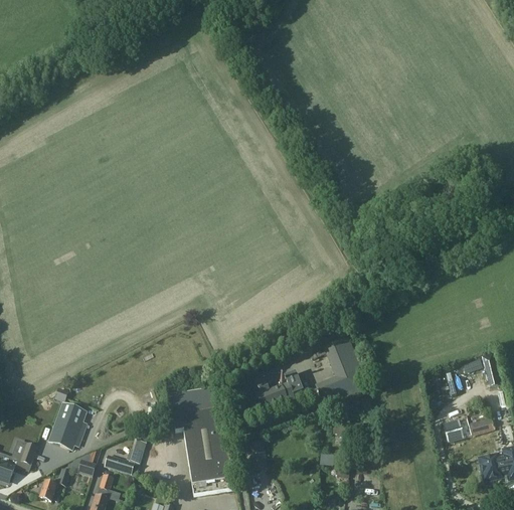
[(324,402),(349,393),(368,387),(366,384),(348,339),(325,348),(337,377),(317,385),(323,402),(324,402)]
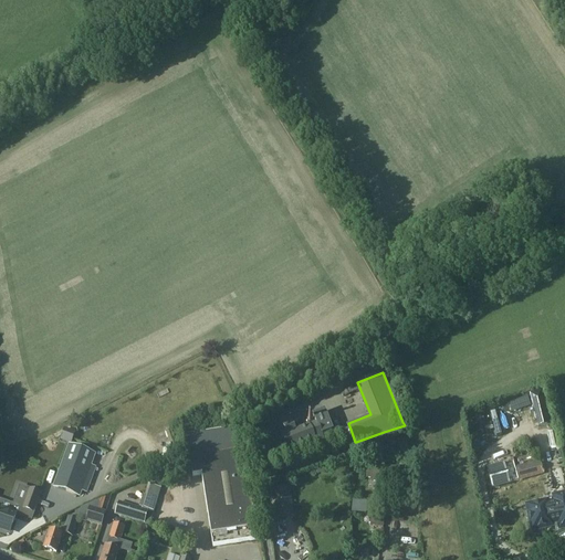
[(539,422),(550,420),(545,400),(542,386),(530,389),(539,422)]
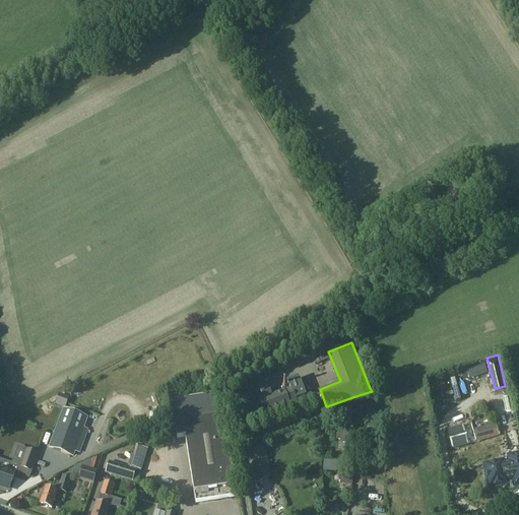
[(299,374),(288,378),(292,385),(271,392),(269,386),(262,388),(265,395),(260,397),(266,412),(298,399),(296,395),(306,391),(299,374)]
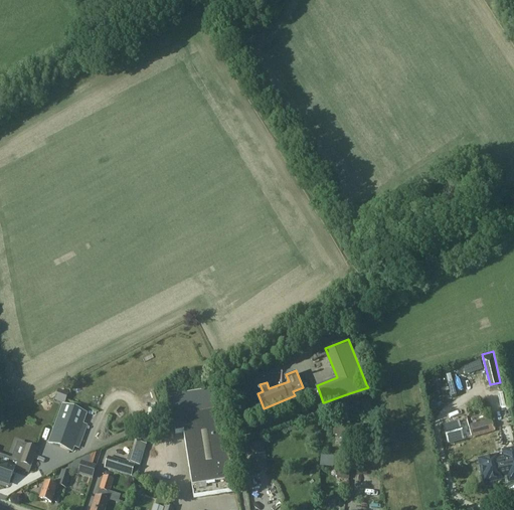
[(233,487),(218,386),(170,393),(176,431),(184,429),(194,494),(233,487)]
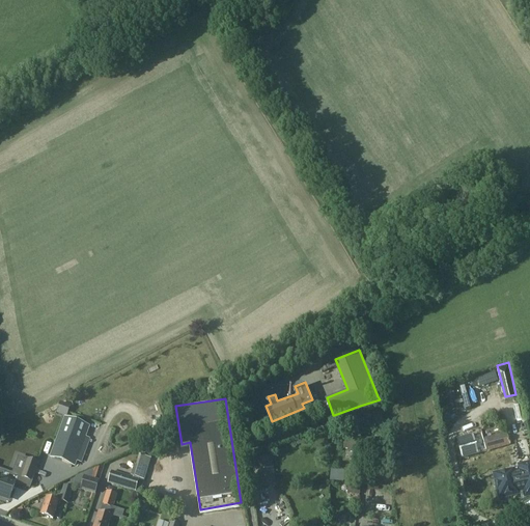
[(382,408),(372,409),(374,423),(384,422),(382,408)]
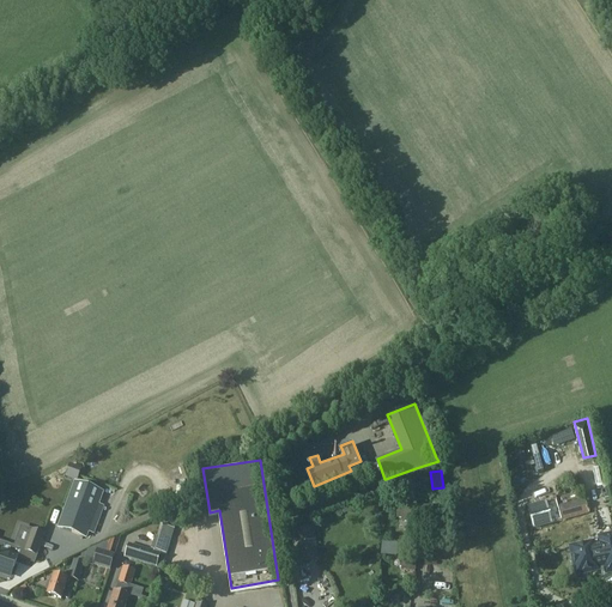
[(76,478),(60,523),(86,533),(89,527),(98,498),(103,487),(76,478)]
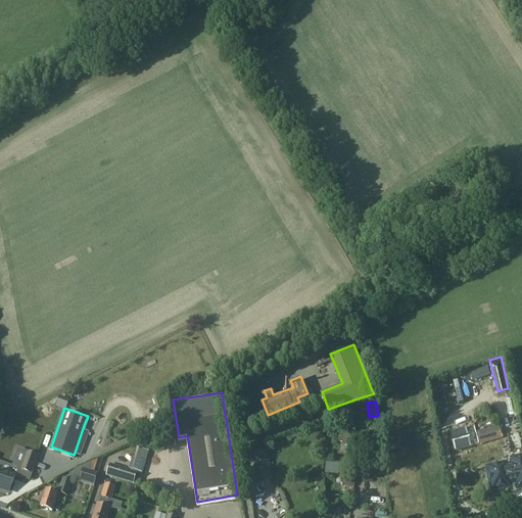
[(347,411),(348,420),(363,418),(362,409),(347,411)]
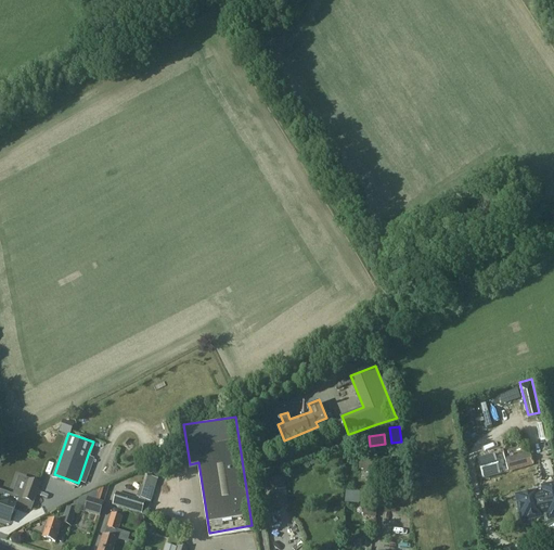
[(506,445),(472,453),(476,472),(480,471),(500,467),(511,464),(509,453),(507,451),(506,445)]
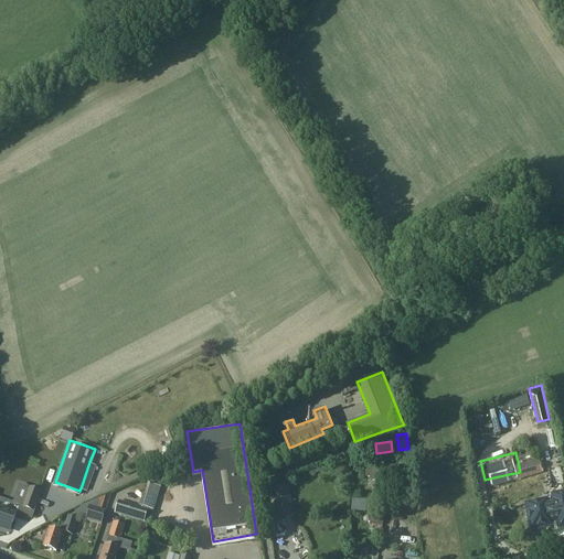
[(397,473),(398,461),(366,461),(366,472),(372,472),(372,476),(394,476),(394,473),(397,473)]
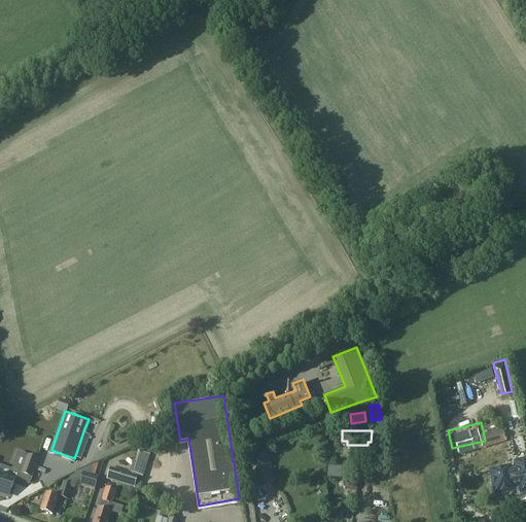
[(150,451),(139,447),(136,458),(147,461),(150,451)]
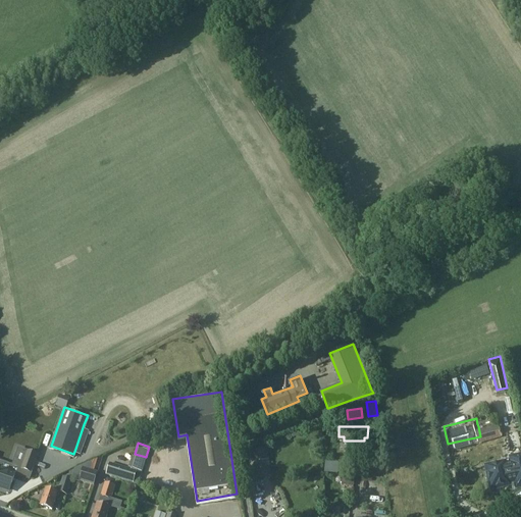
[(37,450),(29,447),(28,446),(20,465),(21,466),(22,466),(31,469),(32,470),(39,451),(37,450)]
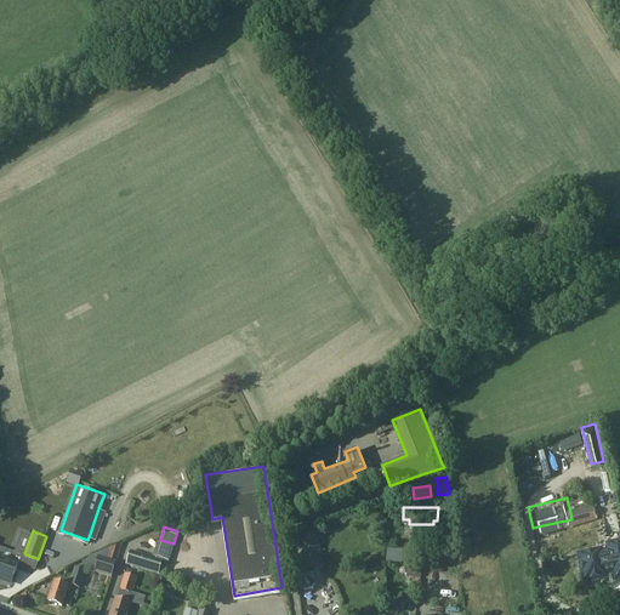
[(609,544),(579,551),(585,576),(612,571),(610,567),(614,567),(615,575),(619,574),(619,536),(608,540),(609,544)]
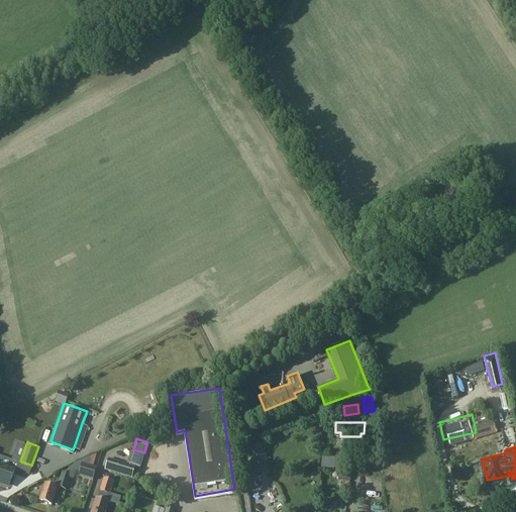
[(153,449),(153,465),(168,464),(168,473),(171,473),(171,449),(153,449)]
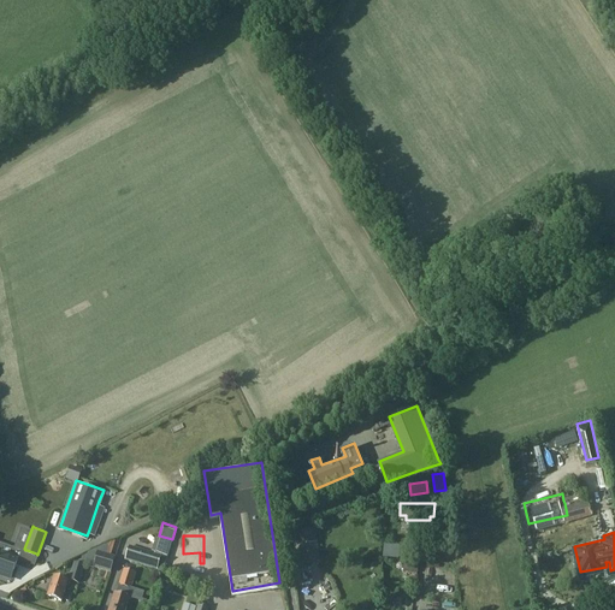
[(154,550),(154,549),(130,542),(126,556),(158,566),(158,564),(161,552),(154,550)]
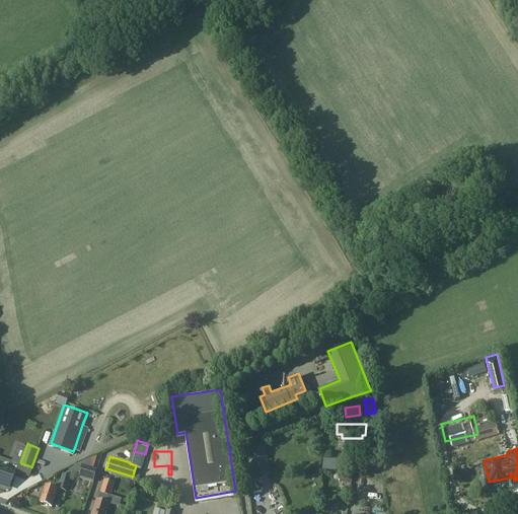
[(0,483),(9,487),(16,466),(0,459),(0,483)]
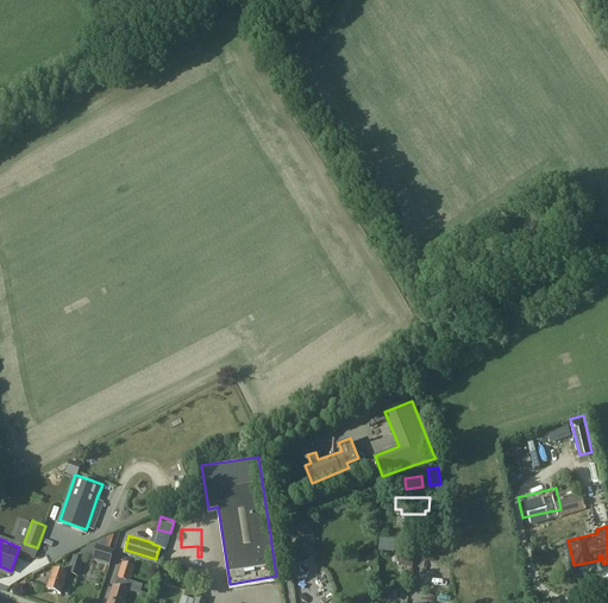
[(116,546),(96,541),(92,557),(93,558),(111,563),(116,546)]
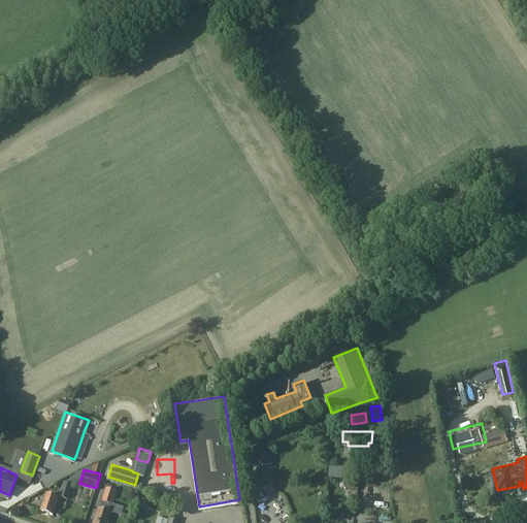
[(65,479),(60,492),(62,492),(61,494),(68,496),(73,481),(69,480),(68,480),(65,479)]
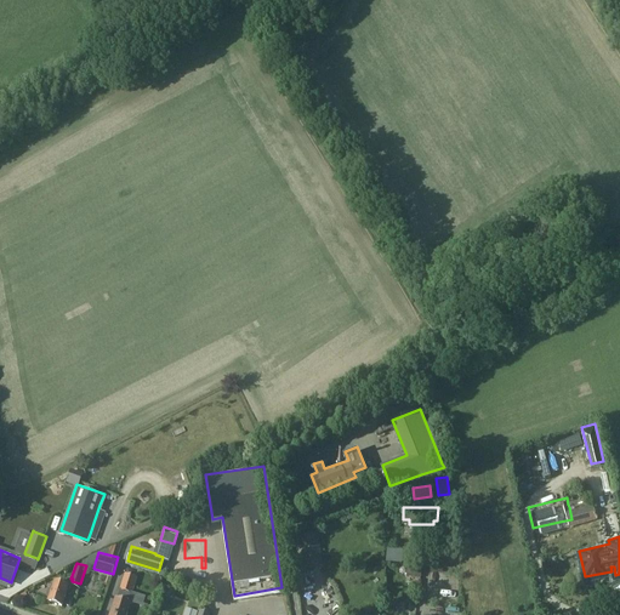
[(117,594),(108,614),(125,614),(131,598),(134,599),(137,590),(132,588),(137,573),(125,569),(117,594)]
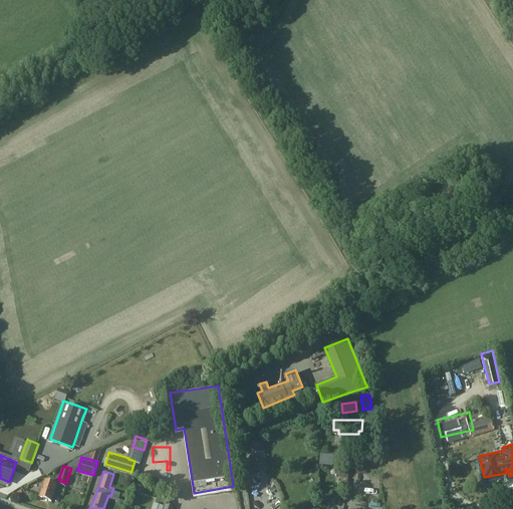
[(39,490),(38,492),(40,492),(39,495),(51,499),(57,482),(59,482),(59,481),(60,479),(58,479),(54,477),(53,480),(45,478),(44,479),(43,479),(42,484),(40,484),(39,490)]
